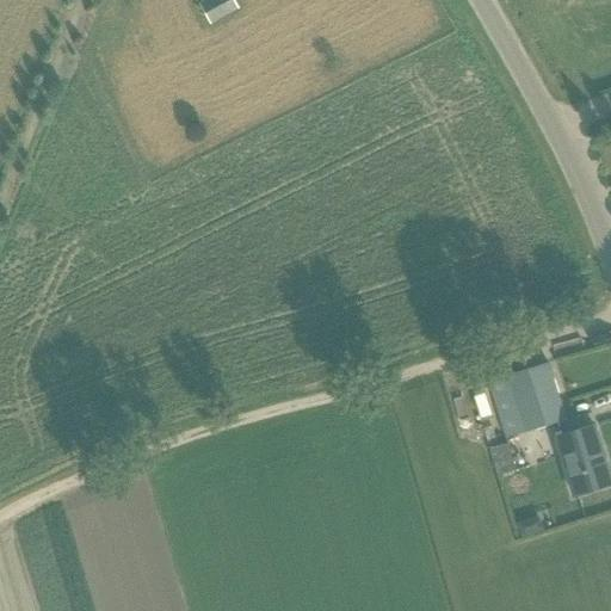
[(238,8),(232,0),(218,0),(203,10),(211,24),(238,8)]
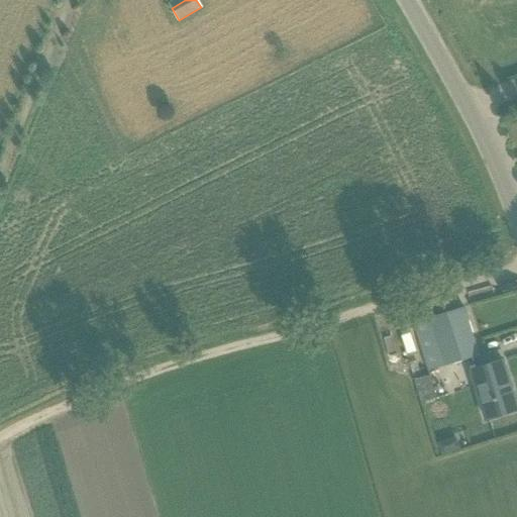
[(428,318),(412,323),(426,372),(479,355),(463,307),(428,318)]
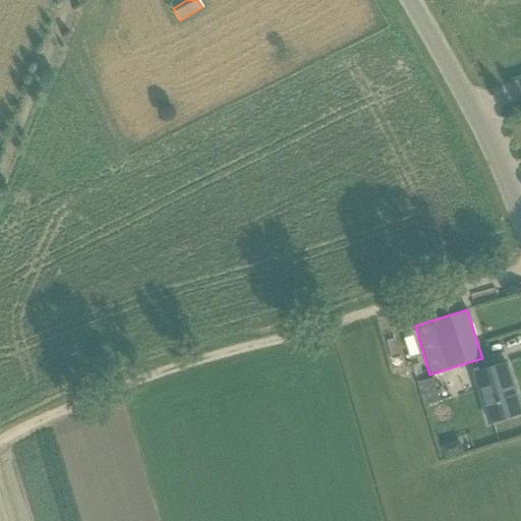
[(486,423),(503,418),(520,412),(520,409),(507,363),(471,374),(486,423)]
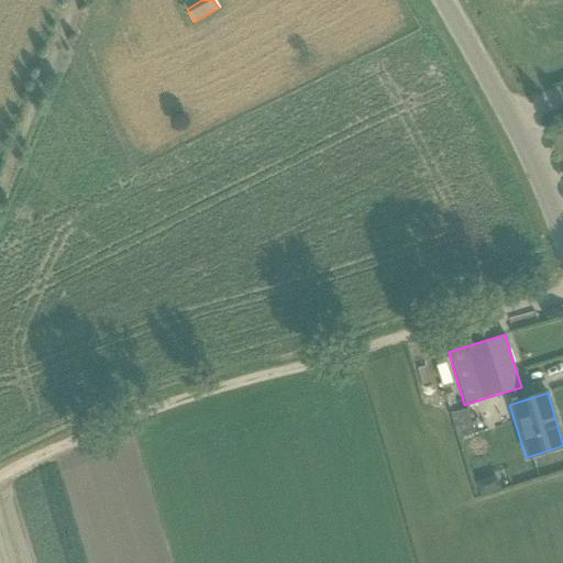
[(467,408),(451,414),(459,438),(475,432),(467,408)]
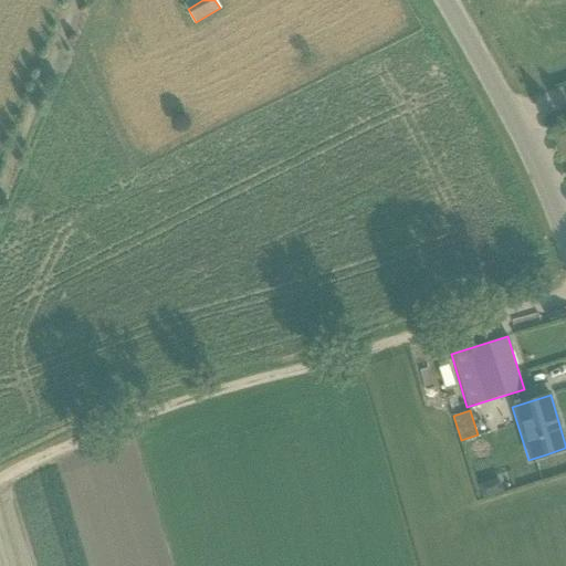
[(499,499),(520,493),(516,482),(496,488),(499,499)]
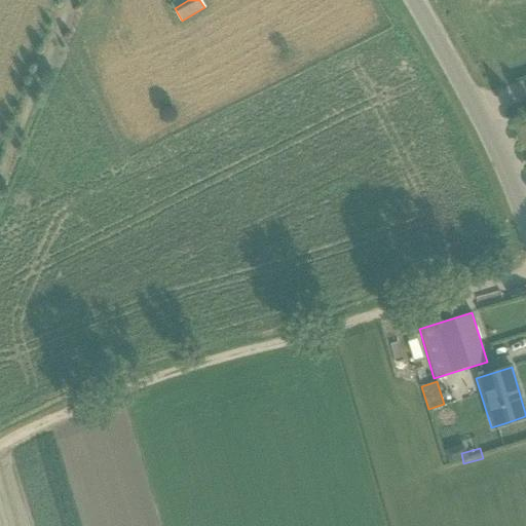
[(135,525),(132,515),(121,519),(123,525),(135,525)]
